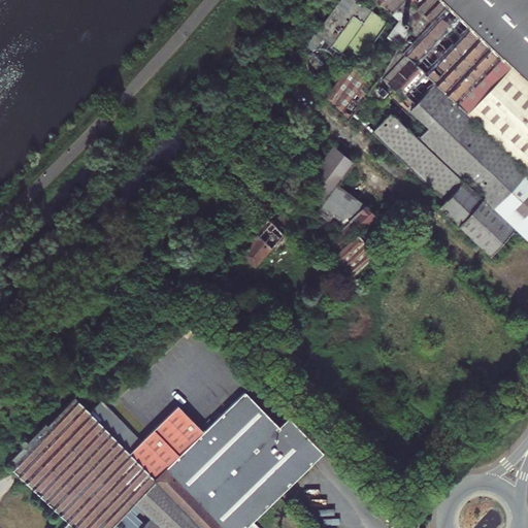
[(366,62),(397,19),(369,0),(345,0),(324,32),(315,44),(321,48),(322,47),(324,47),(325,46),(327,46),(329,46),(330,46),(333,46),(334,46),(336,47),(338,48),(339,50),(340,51),(341,52),(341,53),(345,47),(366,62)]
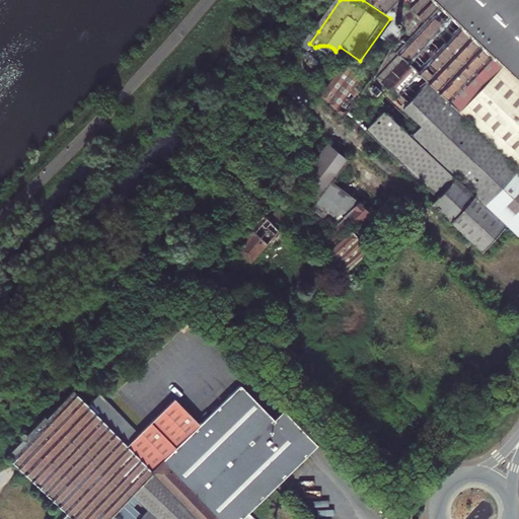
[(518,0),(382,0),(387,3),(398,15),(408,23),(383,72),(376,79),(352,61),(327,95),(351,117),(370,88),(391,108),(373,129),(445,197),(440,203),(492,250),(515,226),(518,229),(518,0)]
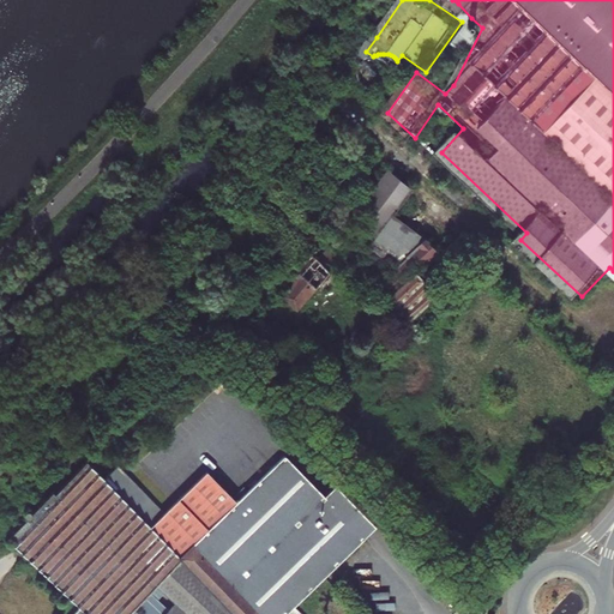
[(459,40),(471,48),(482,28),(471,18),(459,40)]
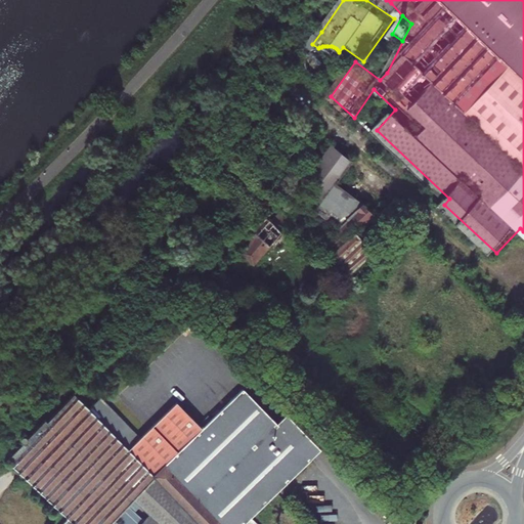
[(316,70),(319,72),(319,73),(322,74),(324,74),(328,74),(330,74),(332,74),(334,73),(335,72),(337,70),(339,68),(340,66),(341,63),(341,61),(341,59),(341,56),(340,54),(339,52),(339,51),(338,50),(337,49),(336,48),(334,47),(332,46),(331,46),(328,46),(326,46),(324,46),(322,46),(321,47),(319,47),(318,48),(316,50),(315,51),(314,53),(313,55),(313,57),(312,59),(312,61),(313,63),(314,67),(315,69),(316,70)]
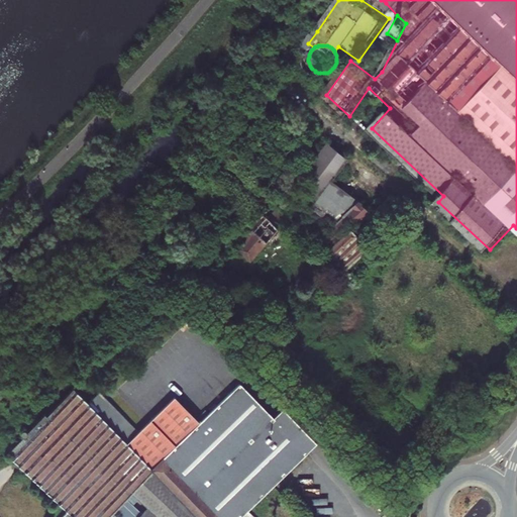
[(304,224),(338,179),(355,157),(336,142),(332,141),(284,205),(287,206),(304,224)]
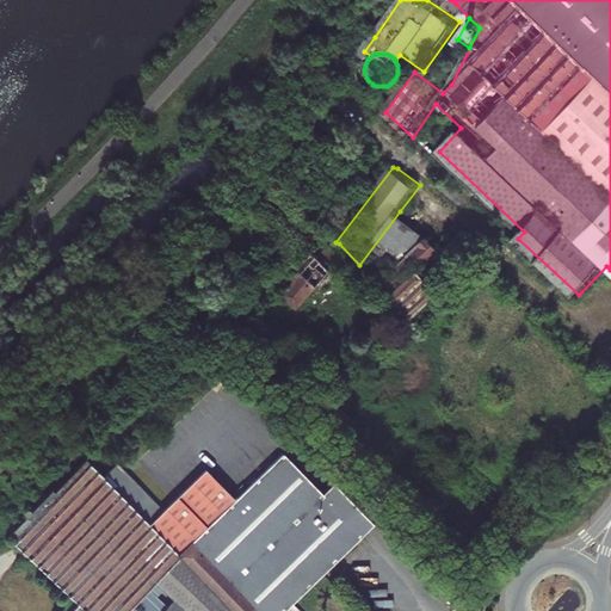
[(431,235),(400,211),(359,265),(378,284),(431,235)]
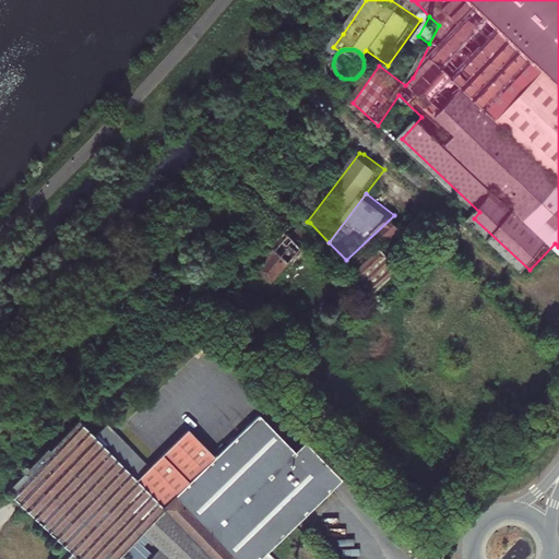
[(388,246),(407,227),(394,215),(346,260),(366,281),(364,283),(367,285),(368,284),(377,292),(406,265),(388,246)]
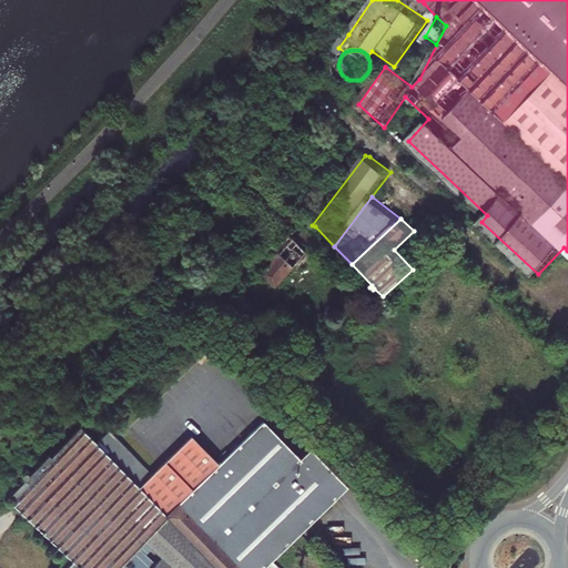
[(312,247),(297,235),(267,271),(281,283),(312,247)]
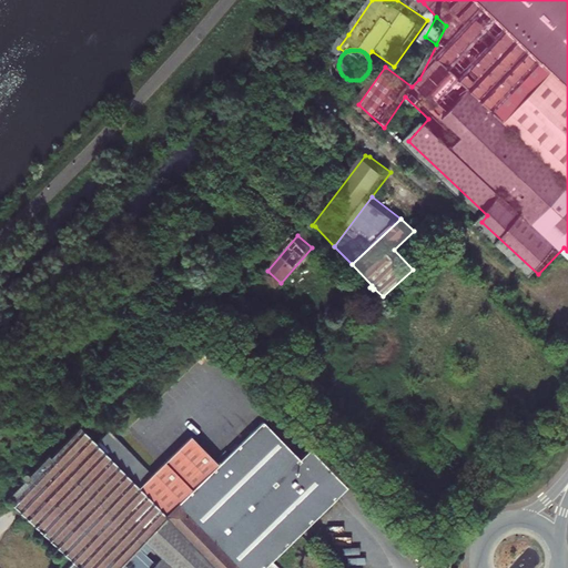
[(191,435),(175,450),(280,550),(297,533),(300,534),(336,499),(300,460),(262,421),(217,463),(191,435)]
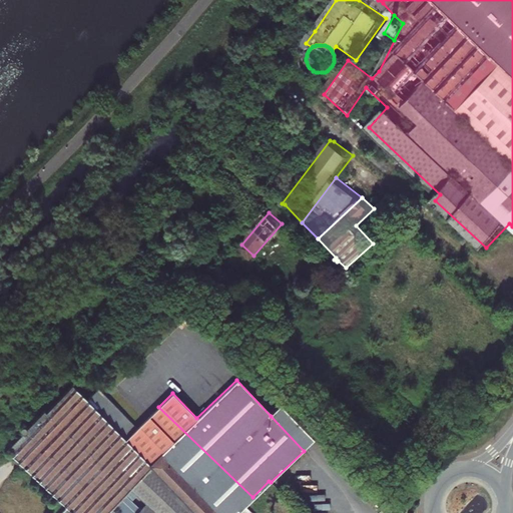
[(57,512),(217,512),(97,388),(87,398),(73,383),(45,411),(43,410),(3,452),(63,507),(57,512)]
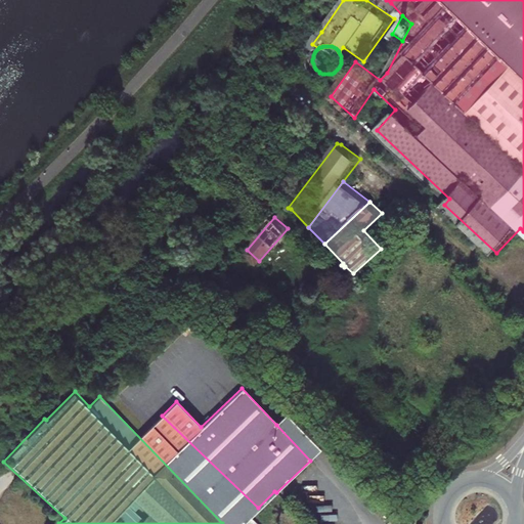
[(241,523),(146,430),(140,436),(101,395),(99,396),(222,523),(241,523)]
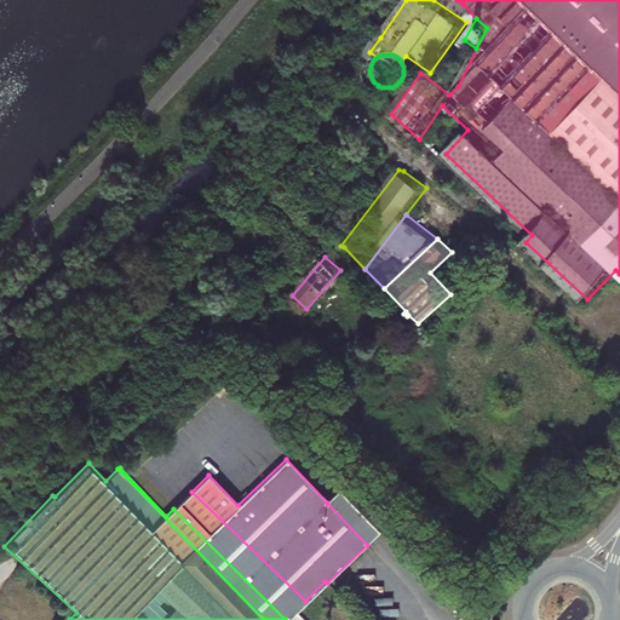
[(191,492),(182,500),(296,612),(306,602),(305,601),(191,492)]
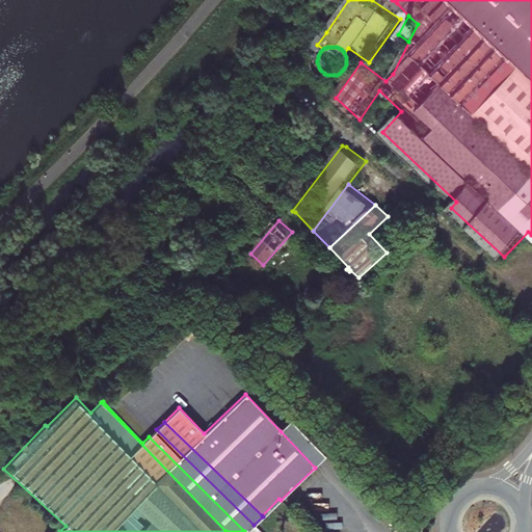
[(324,458),(290,422),(281,431),(315,468),(324,458)]
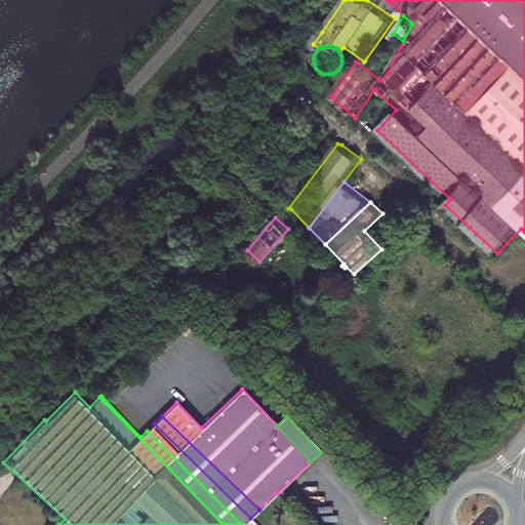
[(241,524),(243,524),(250,518),(154,423),(147,431),(241,524)]
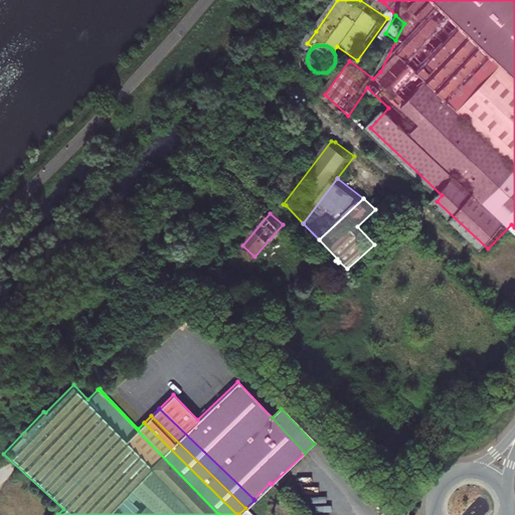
[(253,499),(254,500),(272,484),(270,483),(253,499)]
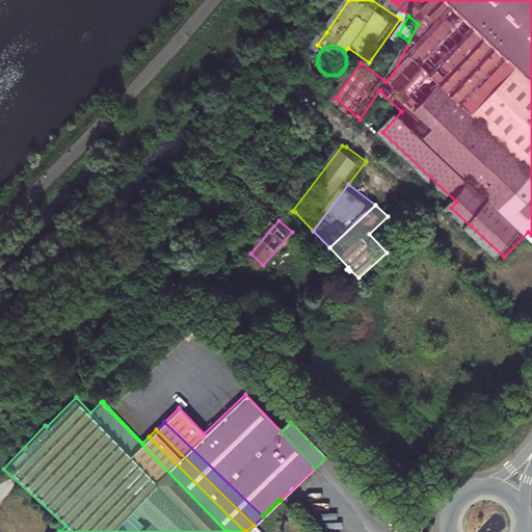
All buildings are outlined.
